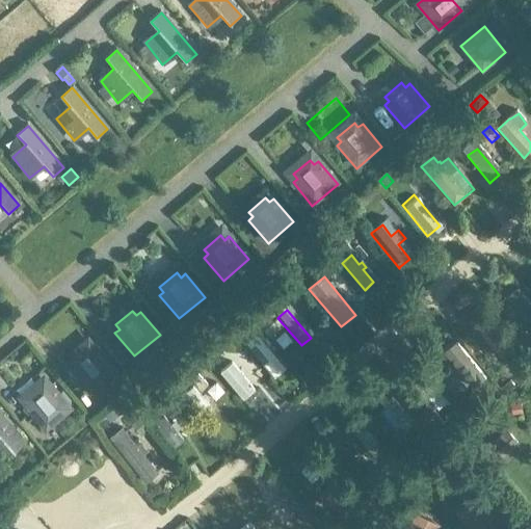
[(265,313),(255,320),(265,332),(274,324),(265,313)]
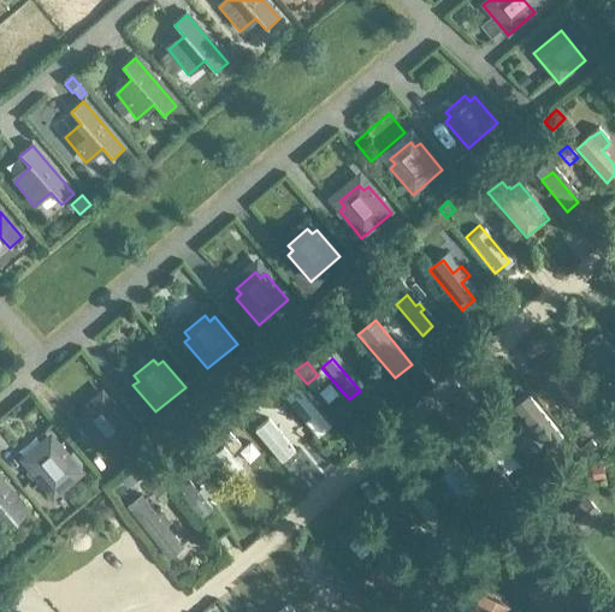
[(332,426),(311,398),(303,390),(300,386),(285,398),(313,431),(319,438),(332,426)]
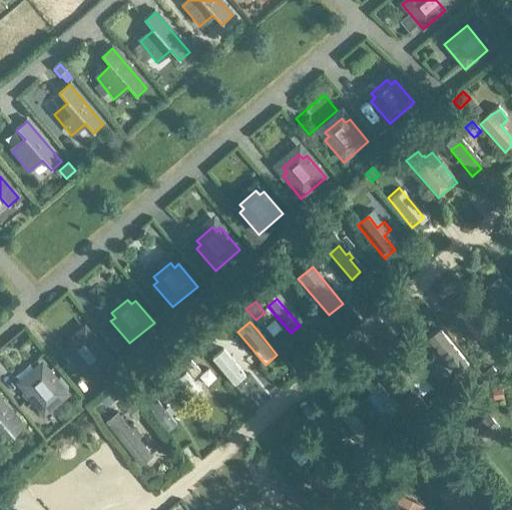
[(457,371),(466,364),(443,334),(433,342),(457,371)]
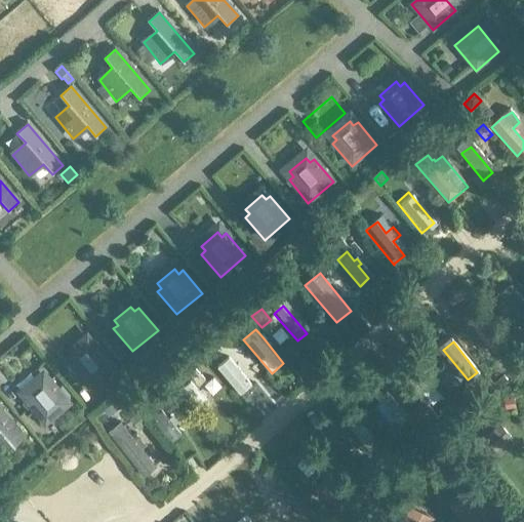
[(90,348),(86,344),(70,357),(74,362),(70,365),(89,389),(114,367),(94,345),(90,348)]
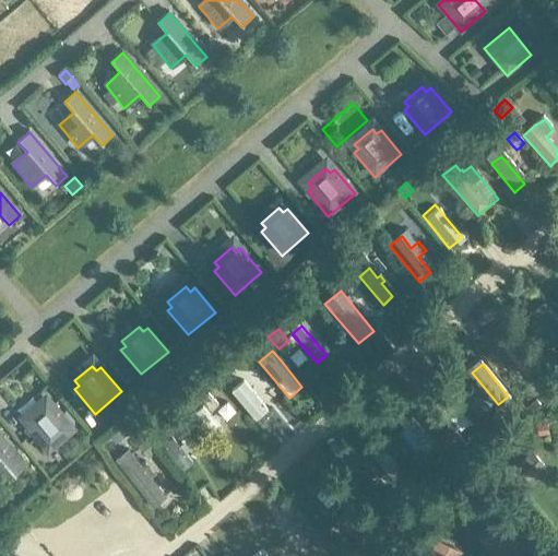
[(242,371),(225,387),(225,389),(246,412),(250,416),(261,406),(251,394),(258,389),(245,373),(242,371)]
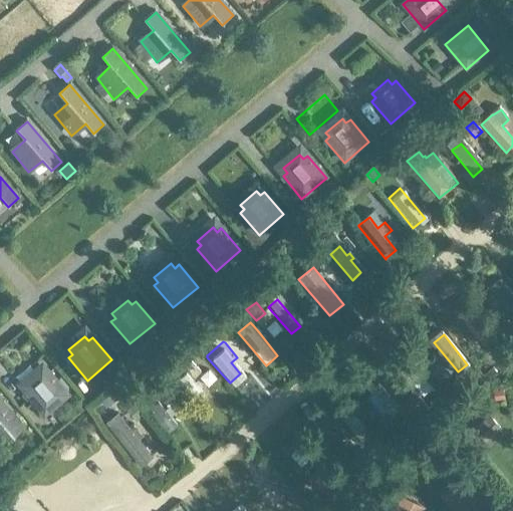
[(495,343),(489,349),(496,359),(503,353),(495,343)]
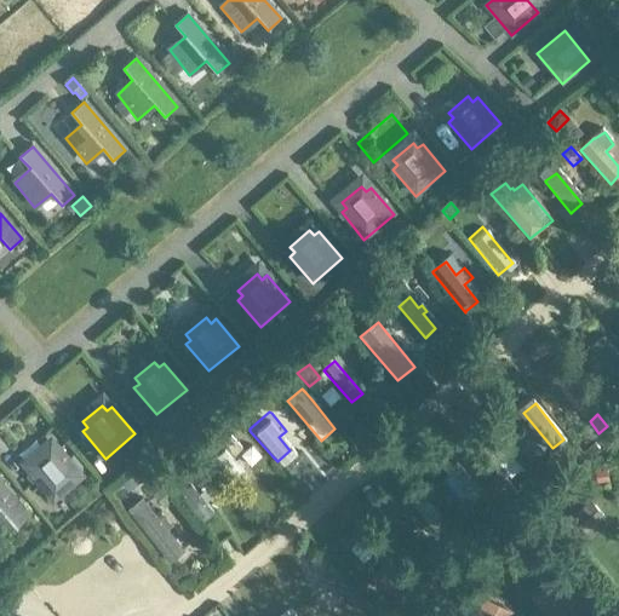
[(513,479),(523,470),(498,438),(487,448),(486,448),(513,479)]
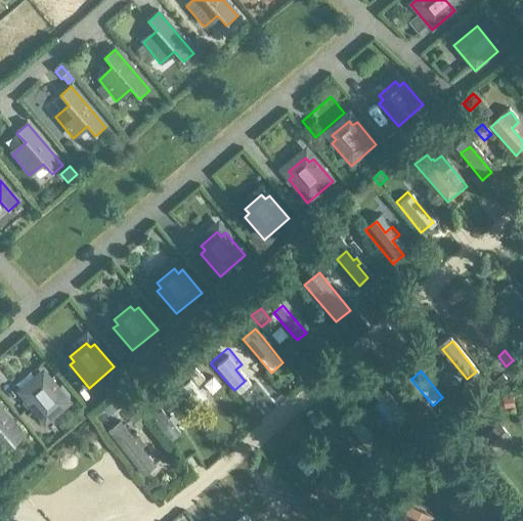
[(197,373),(191,378),(190,379),(200,388),(206,382),(197,373)]
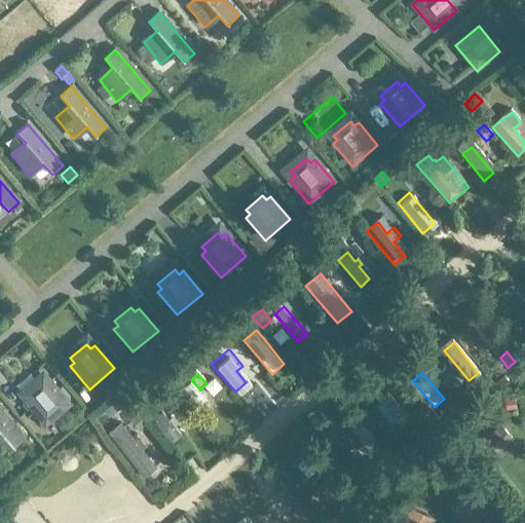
[(489,384),(483,376),(474,383),(481,391),(489,384)]
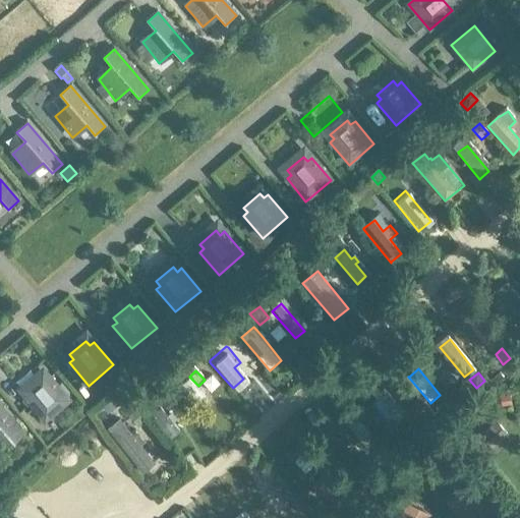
[(501,375),(493,382),(497,388),(506,381),(501,375)]
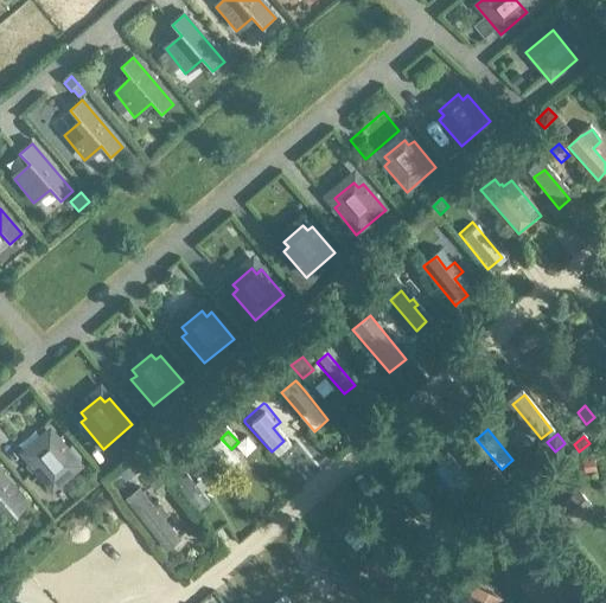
[(189,437),(179,444),(186,451),(195,444),(189,437)]
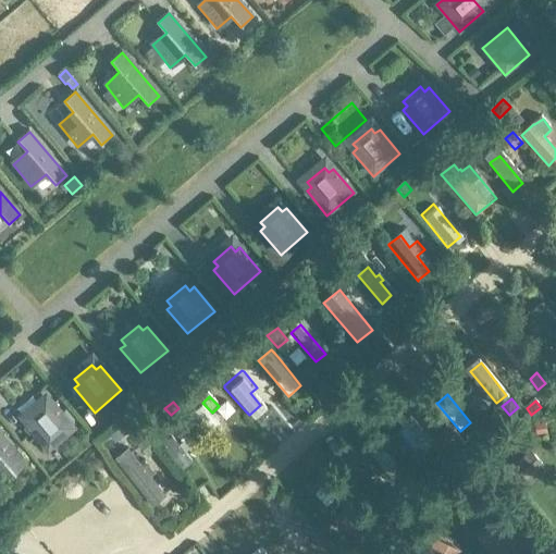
[(49,409),(45,404),(27,419),(32,423),(27,428),(48,452),(74,429),(53,405),(49,409)]
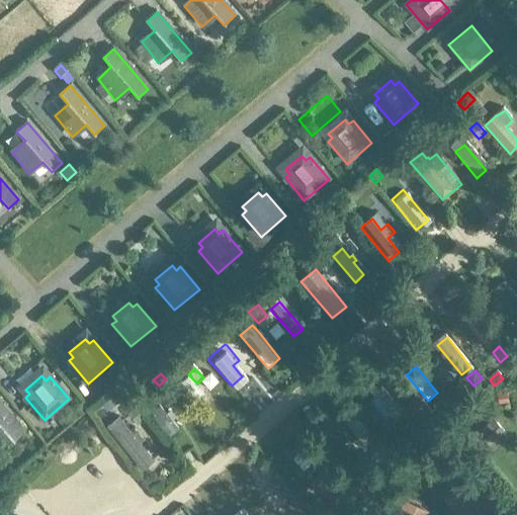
[(197,408),(206,400),(187,378),(178,387),(197,408)]
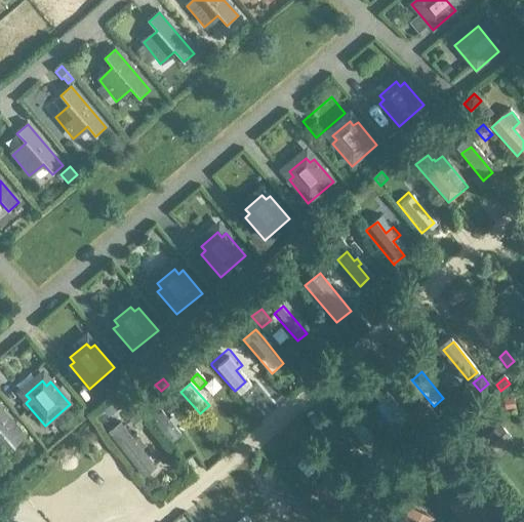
[(410,419),(411,419),(387,390),(377,397),(381,403),(402,427),(410,419)]
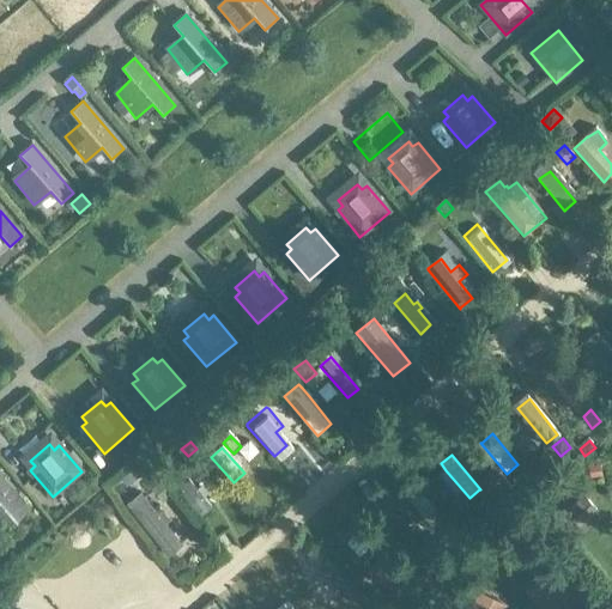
[(201,518),(212,510),(175,463),(163,473),(201,518)]
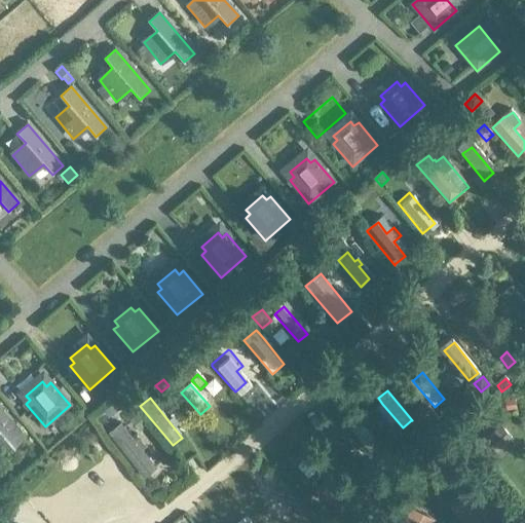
[(516,400),(508,402),(510,412),(518,411),(516,400)]
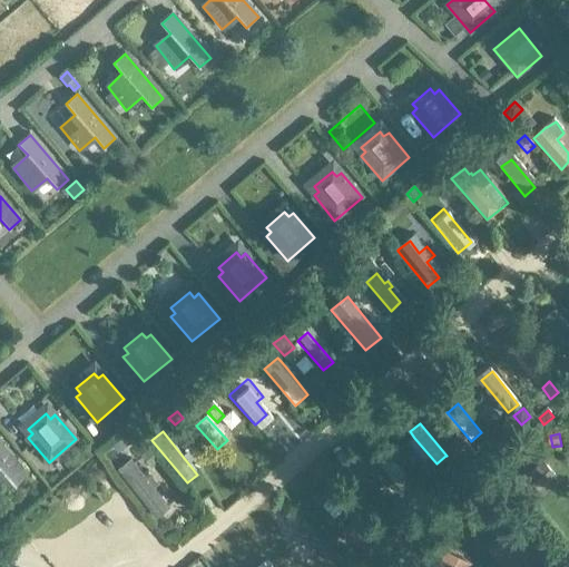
[(489,439),(478,448),(487,458),(497,450),(489,439)]
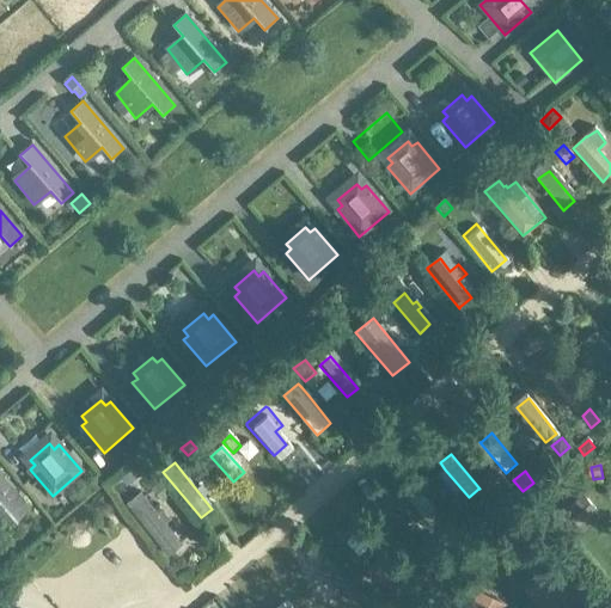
[(133,472),(121,481),(127,491),(140,480),(133,472)]
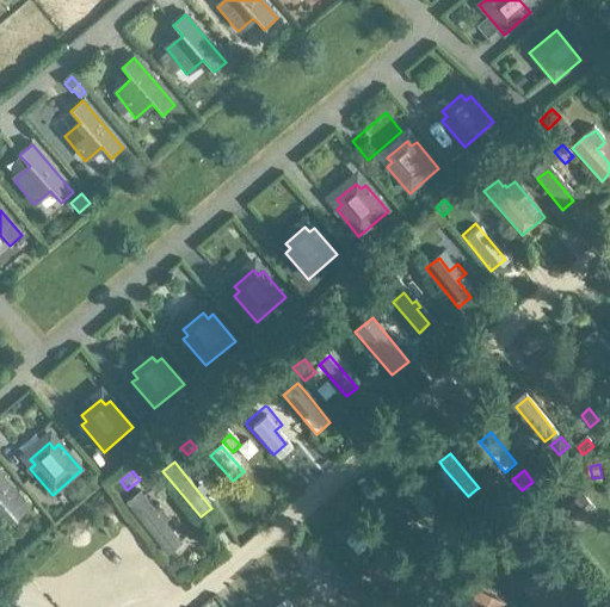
[(29,511),(0,477),(0,513),(6,509),(16,521),(29,511)]
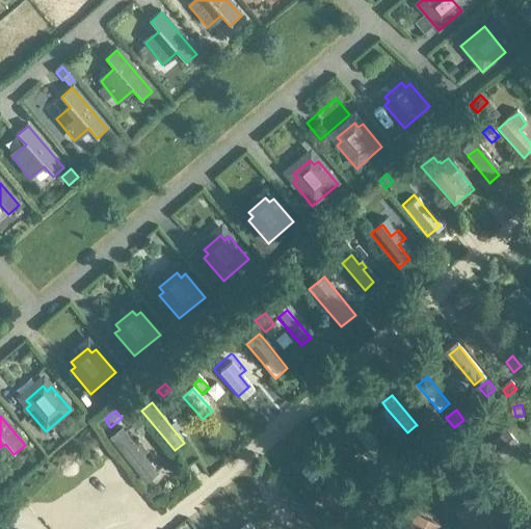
[(141,421),(133,428),(139,435),(149,428),(141,421)]
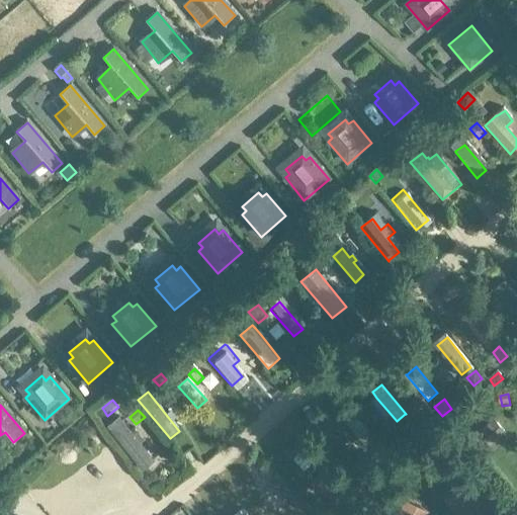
[(355,434),(362,443),(366,447),(375,440),(352,413),(343,420),(342,420),(355,434)]
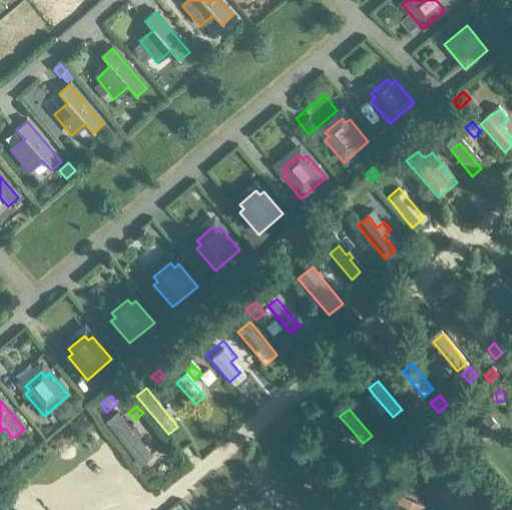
[(139,439),(131,429),(118,413),(105,423),(141,467),(153,457),(139,439)]
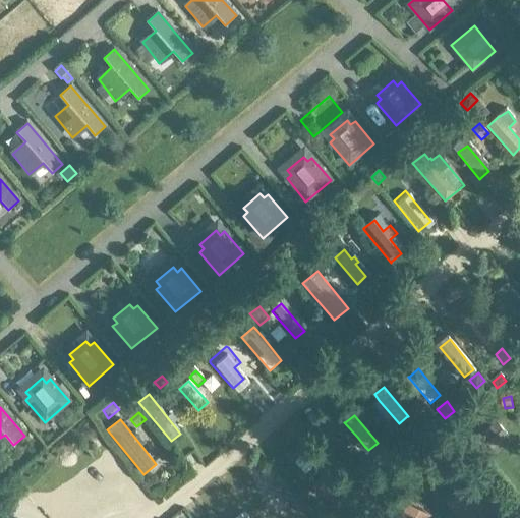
[(390,422),(382,428),(388,436),(396,429),(390,422)]
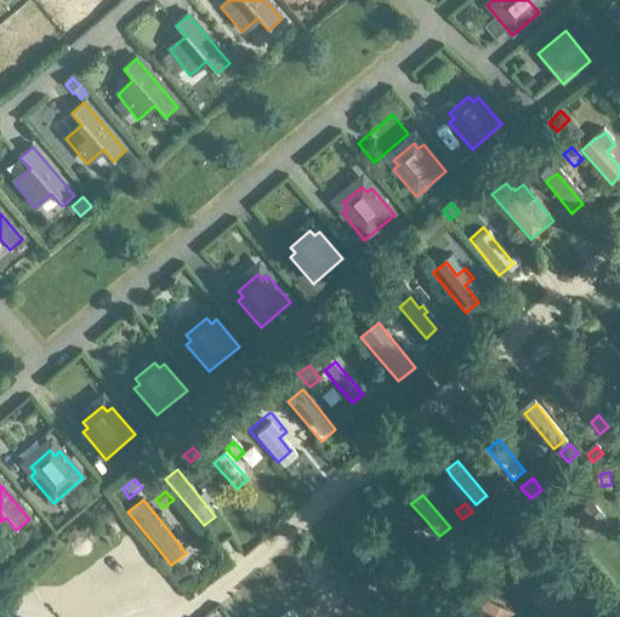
[(593,503),(575,520),(589,536),(607,519),(593,503)]
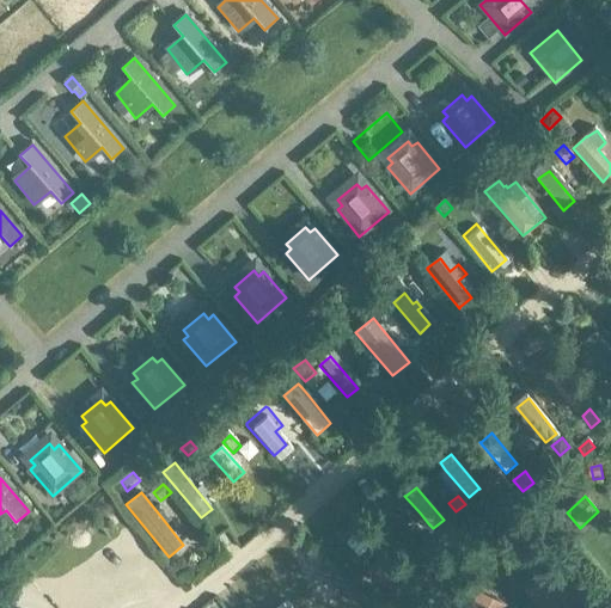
[(384,567),(398,557),(366,520),(358,523),(353,530),(352,532),(384,569),(384,567)]
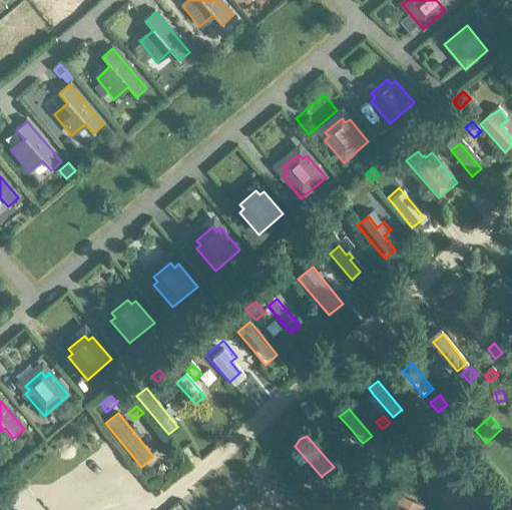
[(264,481),(277,496),(285,505),(286,506),(287,505),(294,499),(295,498),(274,473),(265,481),(264,481)]
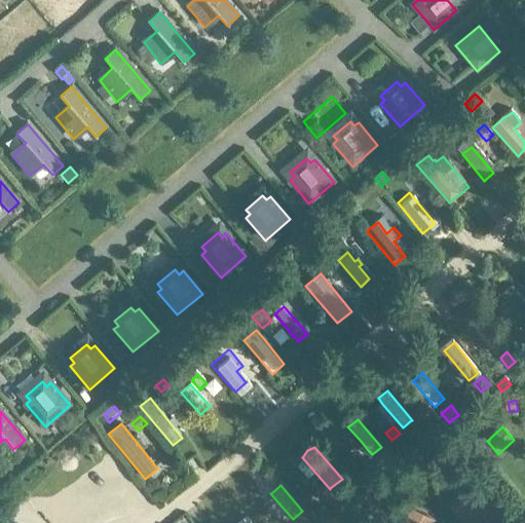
[(500,522),(491,511),(494,509),(481,493),(469,503),(465,499),(452,510),(463,522),(500,522)]
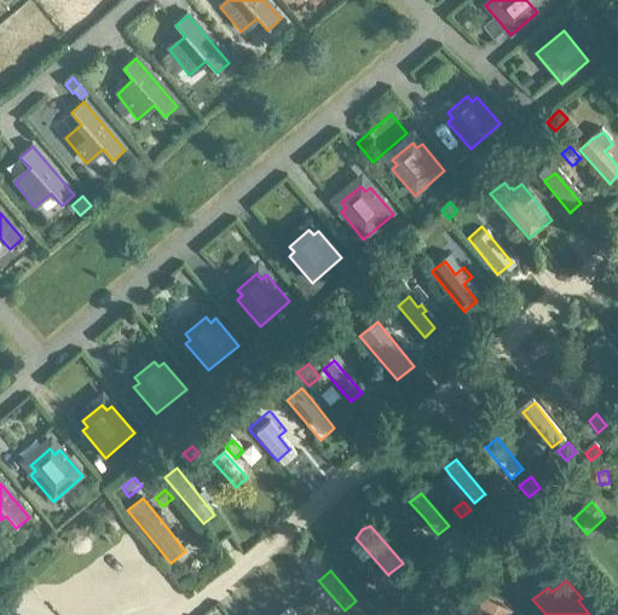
[(484,598),(475,614),(513,614),(514,611),(484,598)]
